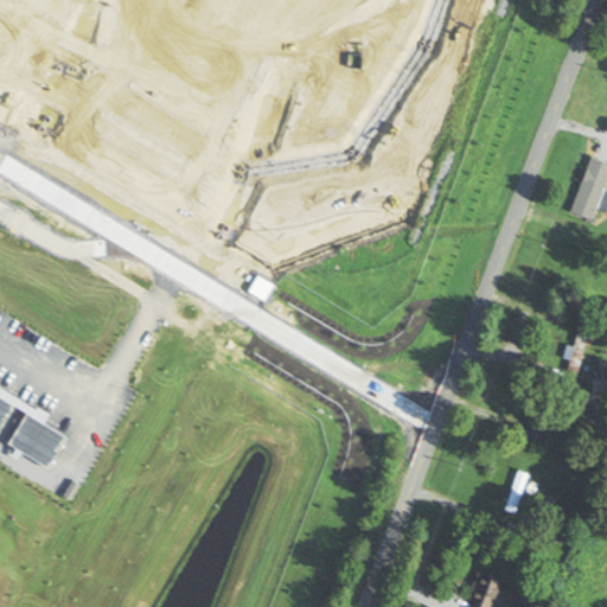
[(573,212),(596,221),(606,186),(606,161),(590,157),(573,212)]
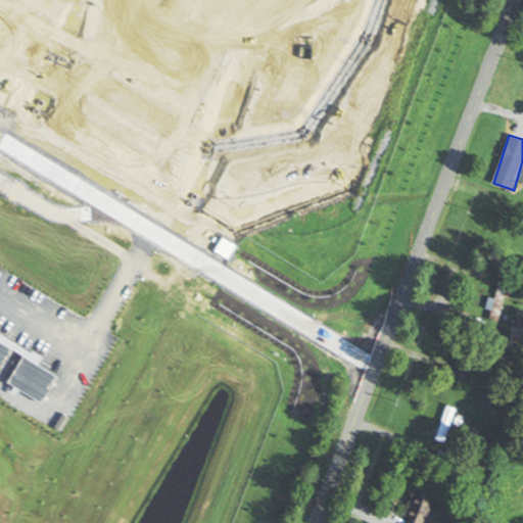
[(514,285),(500,280),(488,317),(503,321),(514,285)]
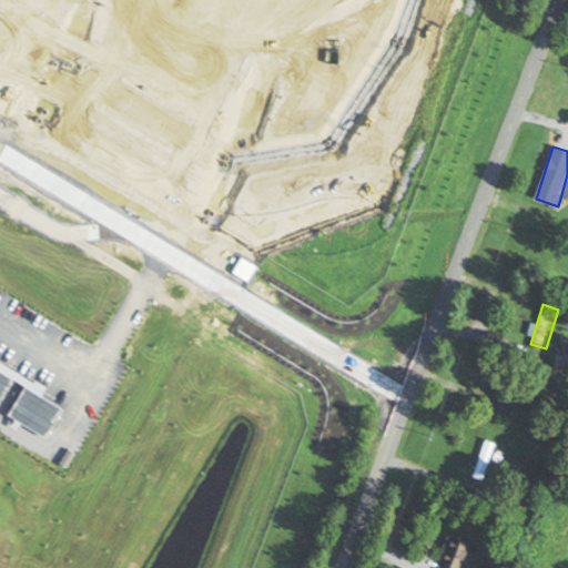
[(567,342),(561,341),(556,366),(567,368),(567,342)]
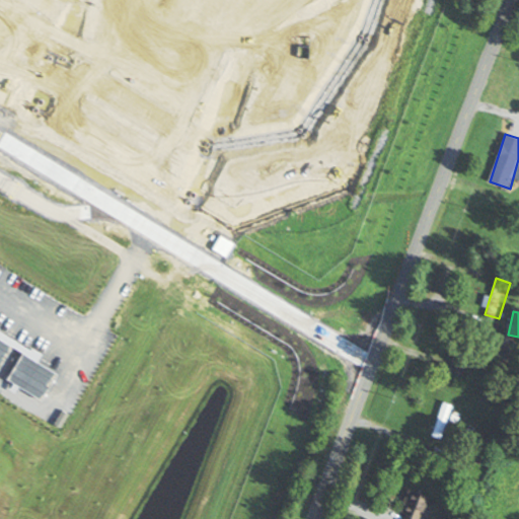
[(432,437),(442,441),(453,405),(443,401),(432,437)]
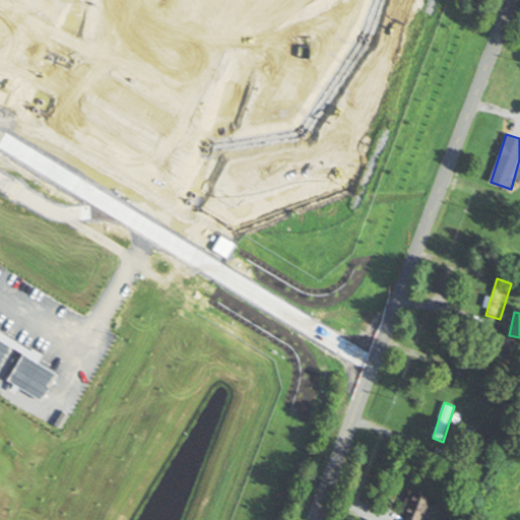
[(424,519),(432,497),(409,490),(399,519),(424,519)]
